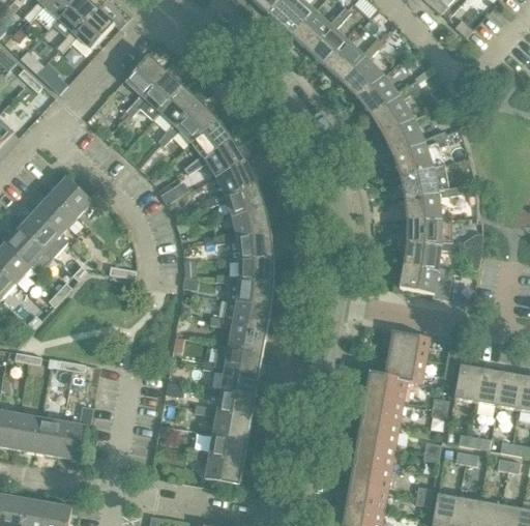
[(41,3),(43,0),(38,0),(39,1),(31,9),(37,15),(46,6),(41,3)]
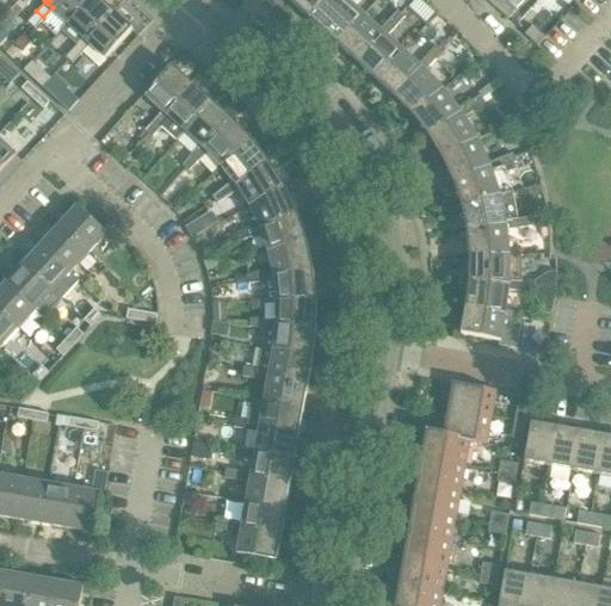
[(68,22),(87,0),(50,0),(48,4),(53,7),(68,22)]
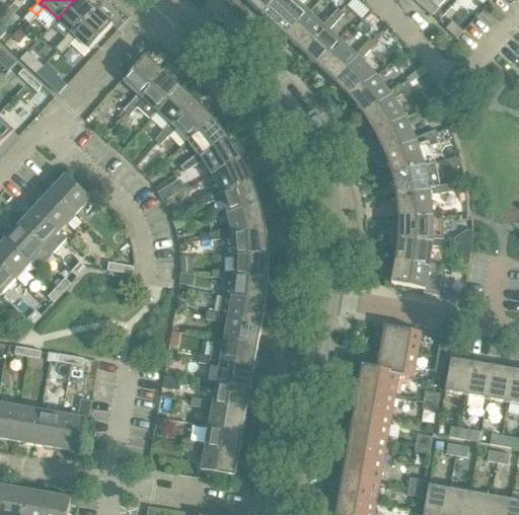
[(73,33),(96,8),(87,0),(74,0),(58,18),(70,30),(63,39),(70,45),(71,43),(77,37),(73,33)]
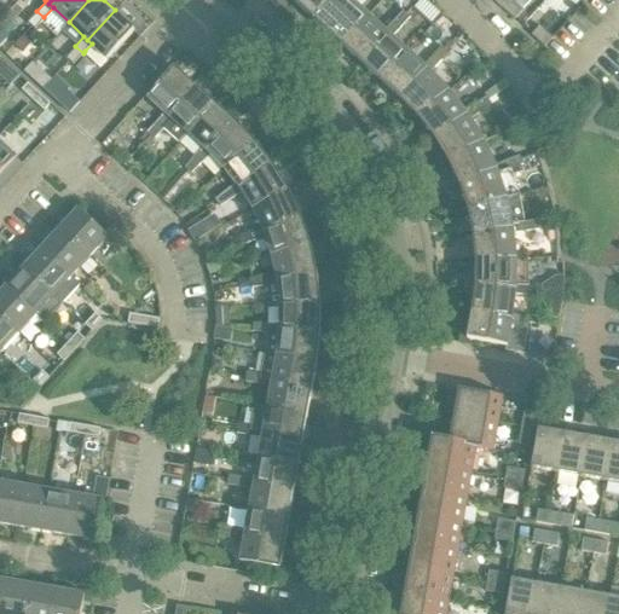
[(313,17),(328,0),(294,0),(313,17)]
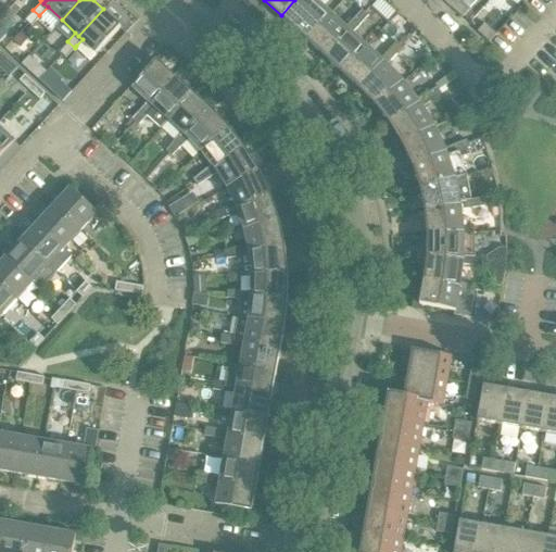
[(303,35),(306,38),(330,11),(326,7),(318,0),(294,0),(281,15),(303,35)]
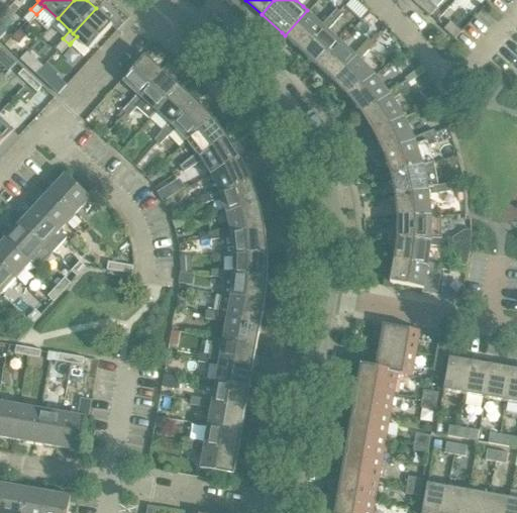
[(436,6),(429,0),(421,0),(418,3),(429,13),(436,6)]
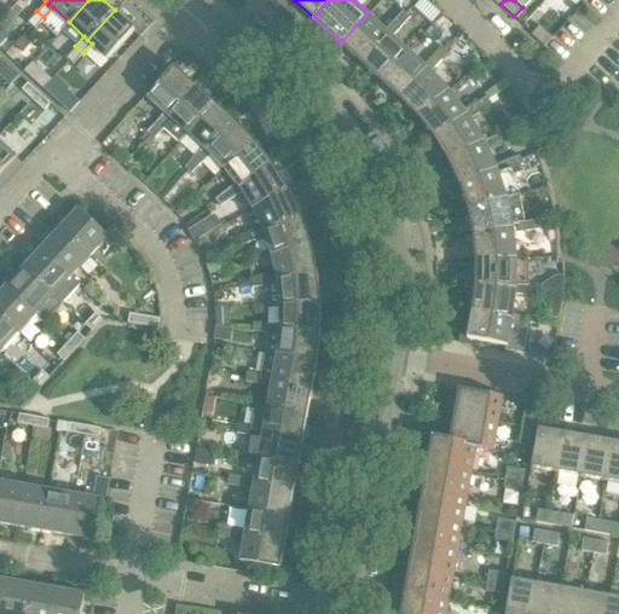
[(400,24),(410,15),(403,7),(393,18),(400,24)]
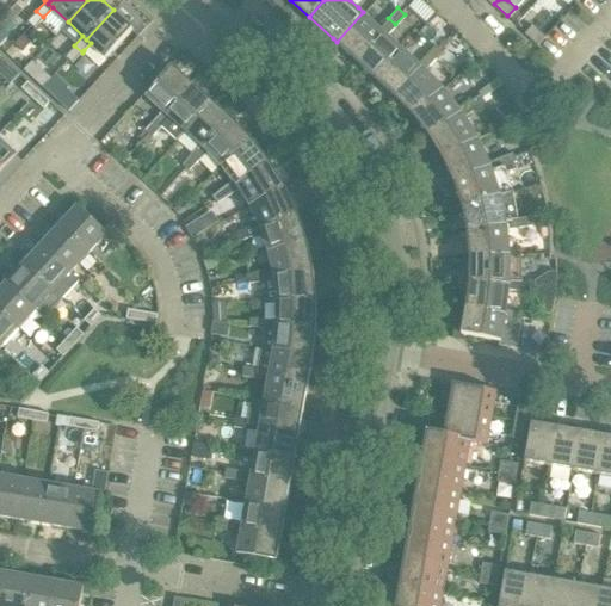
[(99,63),(133,28),(113,10),(86,39),(91,43),(84,50),(99,63)]
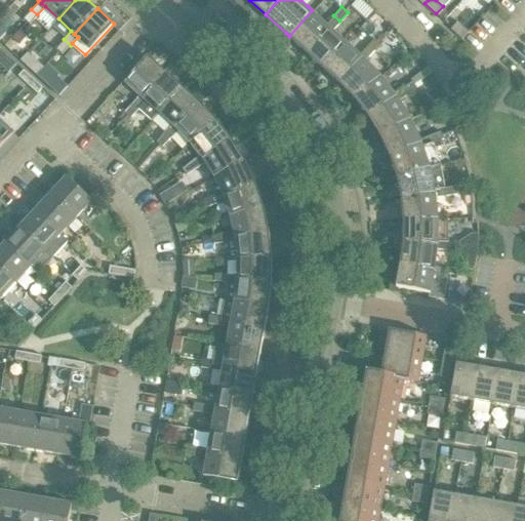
[(30,23),(37,14),(31,9),(24,17),(30,23)]
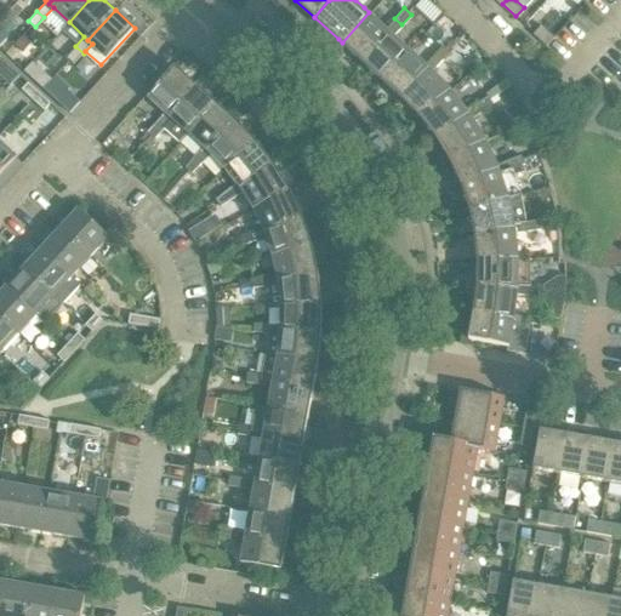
[(362,61),(389,30),(386,28),(369,12),(342,43),(362,61)]
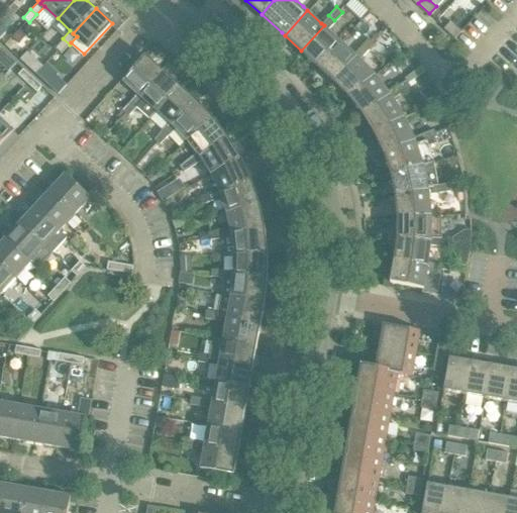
[(318,66),(340,40),(327,28),(334,20),(328,15),(321,23),(324,25),(301,50),(318,66)]
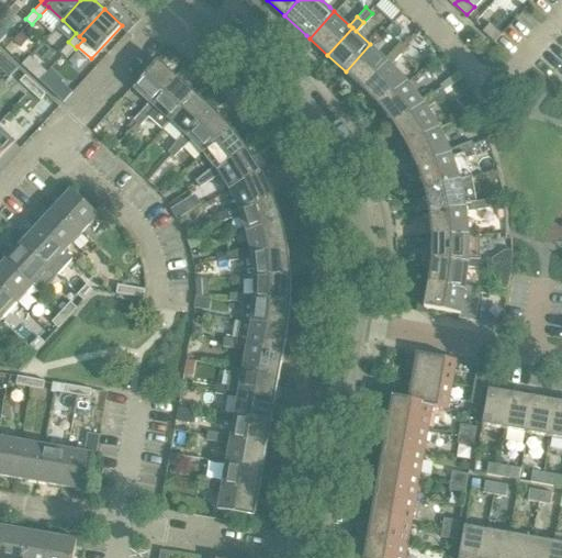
[(502,32),(490,21),(482,29),(494,40),(502,32)]
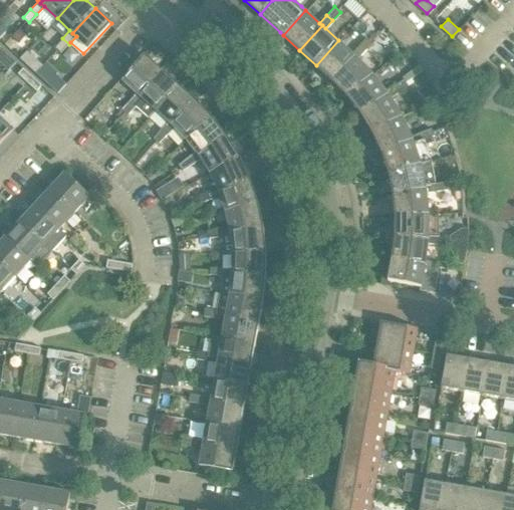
[(364,49),(372,41),(366,36),(358,44),(364,49)]
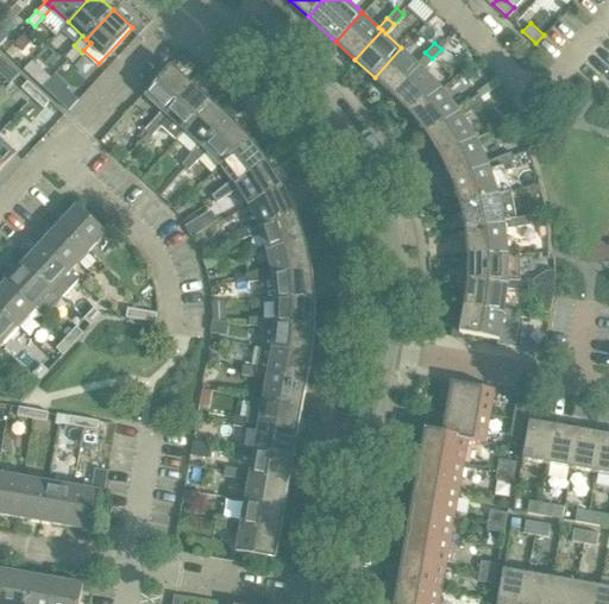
[(73,62),(82,52),(74,45),(66,55),(73,62)]
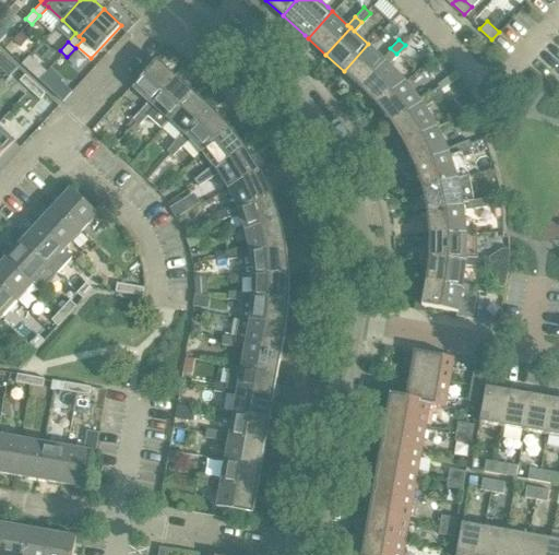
[(385,59),(382,57),(368,44),(344,71),(360,86),(385,59)]
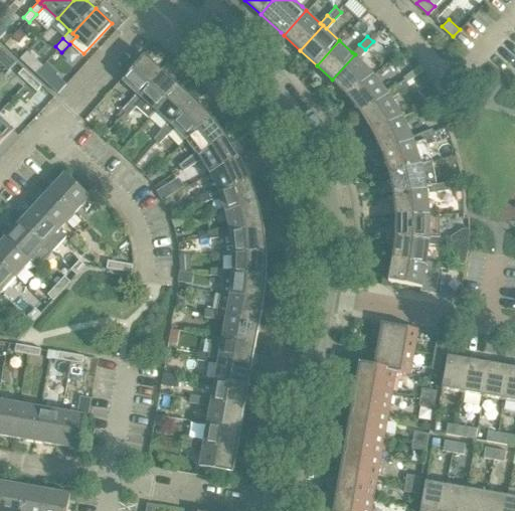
[(348,96),(373,73),(358,57),(365,49),(359,44),(352,52),(355,54),(332,79),(346,94),(348,96)]
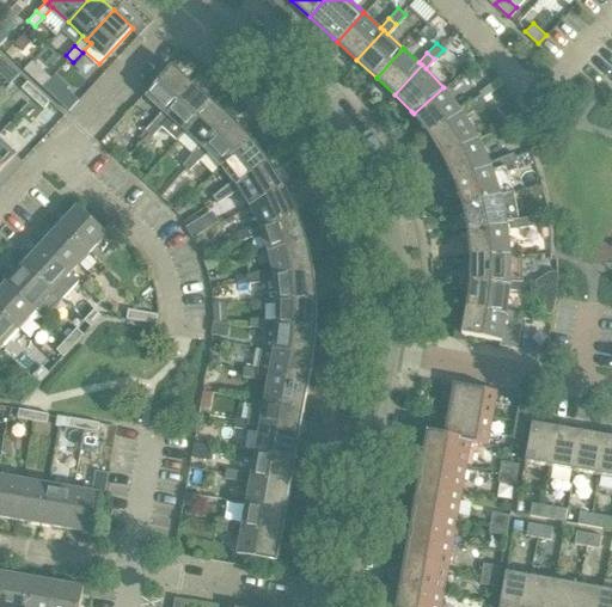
[(0,66),(5,71),(12,65),(0,54),(0,66)]
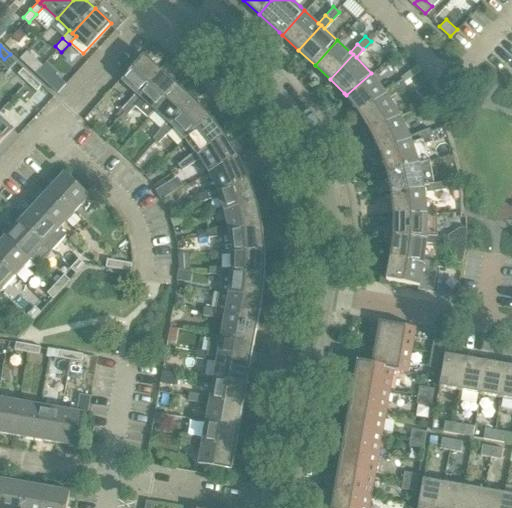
[(139,94),(161,69),(144,54),(122,79),(136,91),(129,99),(135,105),(135,104),(142,97),(139,94)]
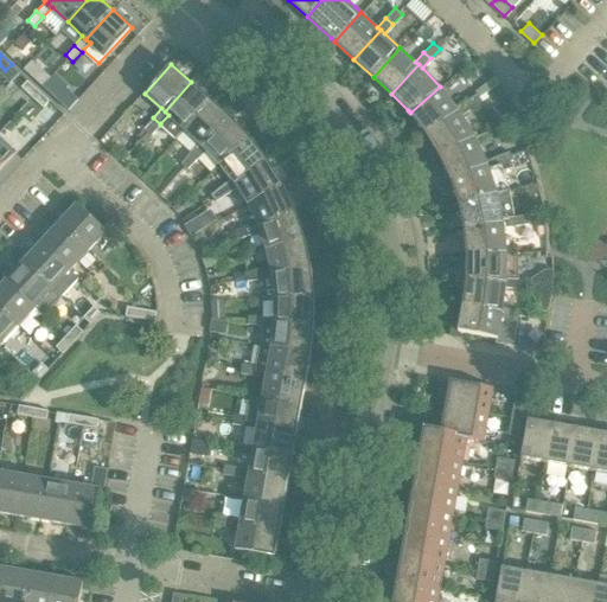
[(38,88),(27,78),(21,85),(32,95),(38,88)]
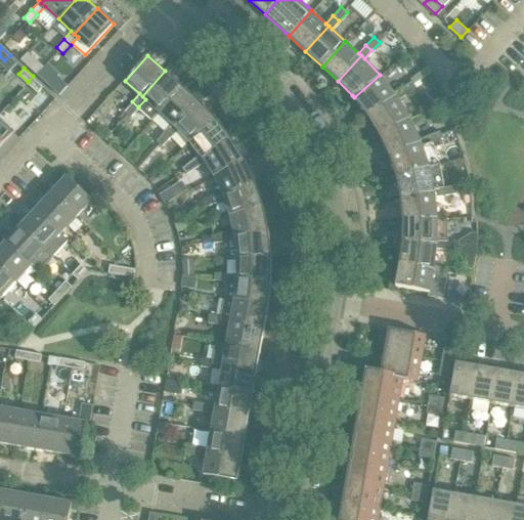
[(159,111),(181,85),(165,71),(142,96),(145,99),(138,106),(151,118),(158,111),(159,111)]
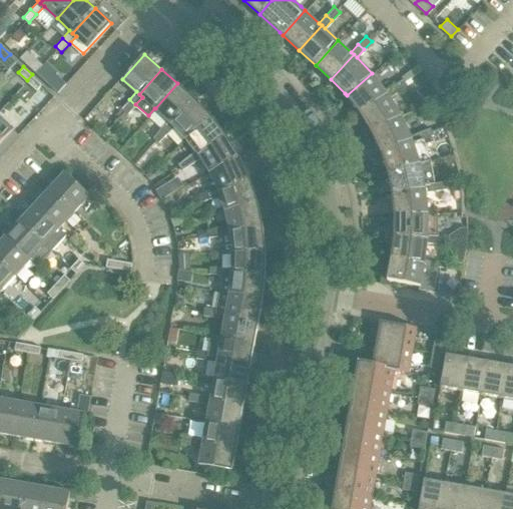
[(385,89),(372,73),(347,95),(356,107),(360,112),(387,93),(385,89)]
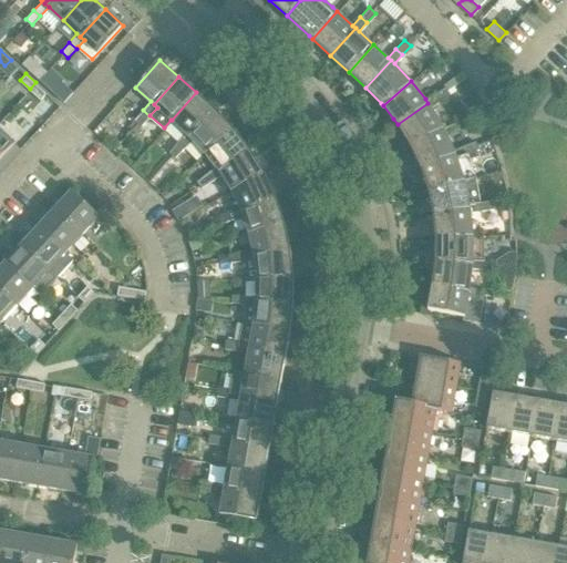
[(45,92),(35,82),(30,89),(40,99),(45,92)]
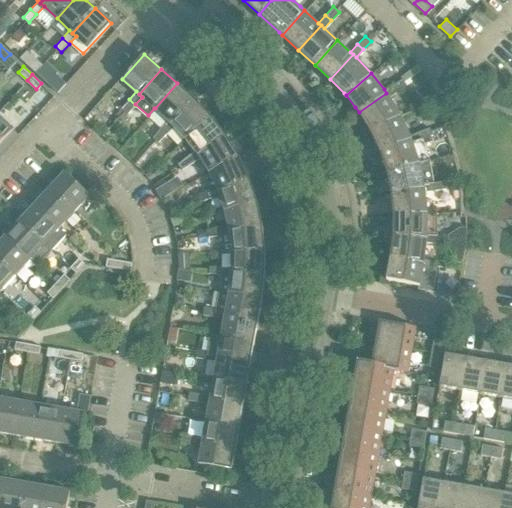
[(407,83),(402,77),(393,83),(397,90),(407,83)]
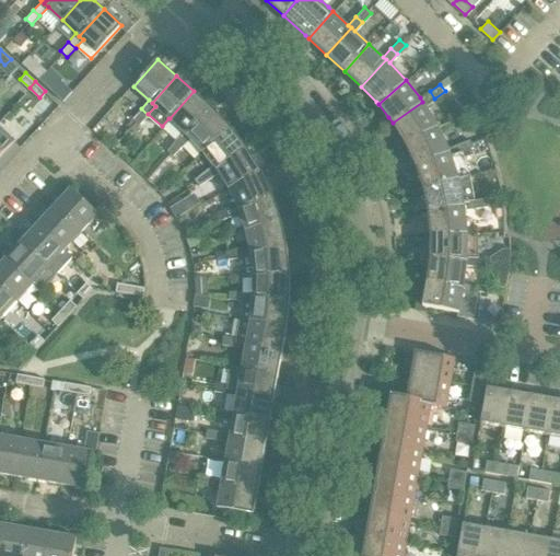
[(187,135),(211,107),(194,91),(170,118),(183,130),(175,139),(183,145),(190,137),(187,135)]
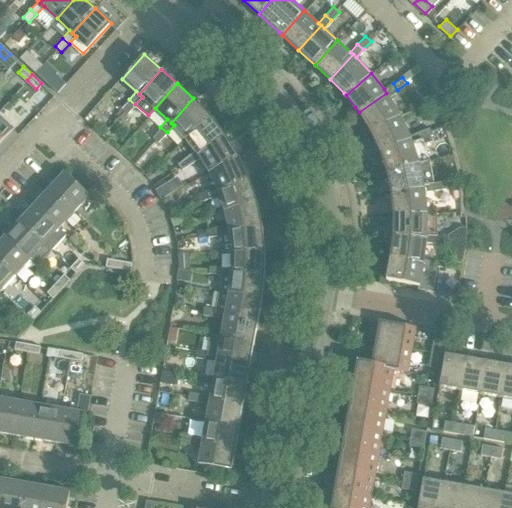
[(400,115),(389,96),(397,90),(393,83),(384,89),(386,93),(359,112),(365,121),(370,130),(400,115)]
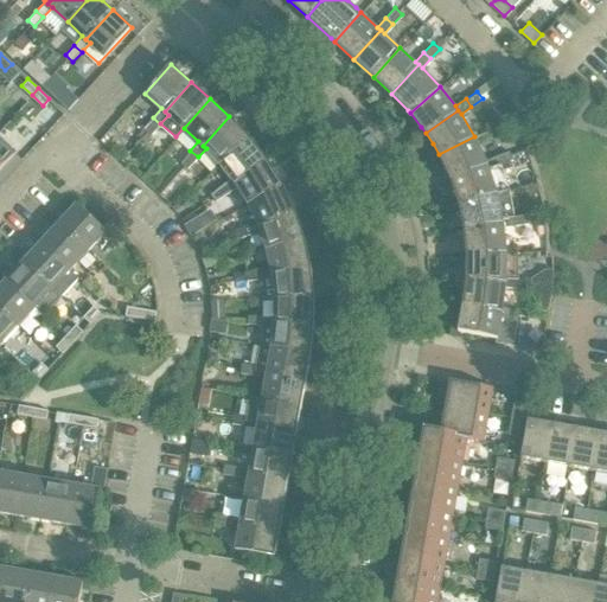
[(219,162),(249,136),(229,116),(203,146),(206,148),(219,162)]
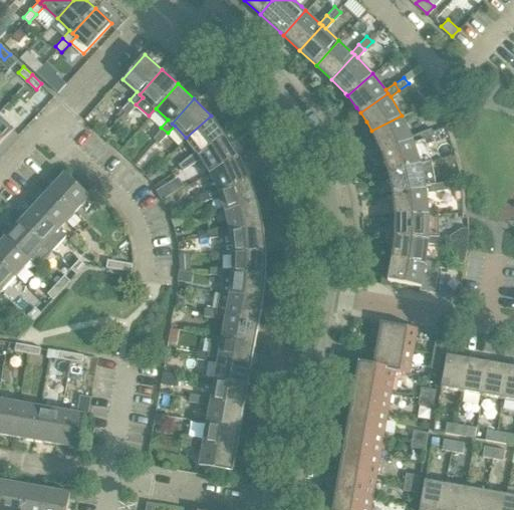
[(127,113),(136,105),(130,99),(121,107),(127,113)]
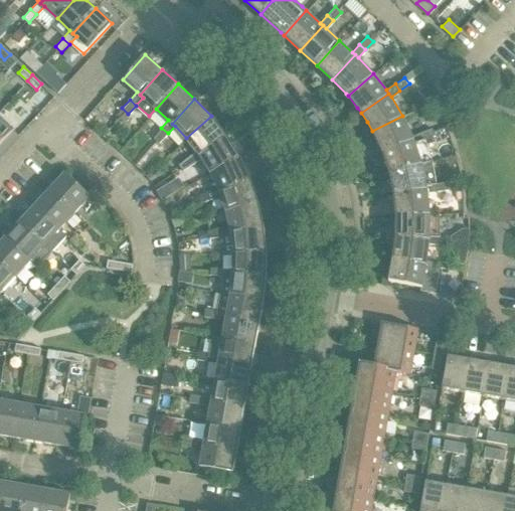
[(0,143),(13,129),(0,116),(0,143)]
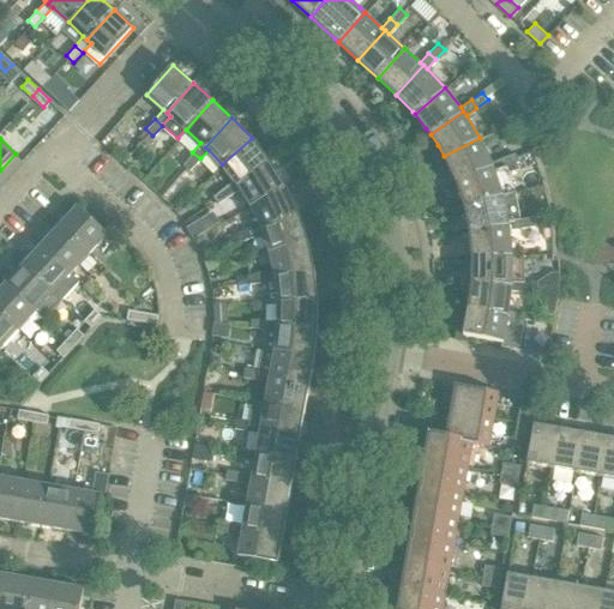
[(236,184),(270,161),(252,138),(222,164),(234,179),(224,186),(230,194),(240,187),(236,184)]
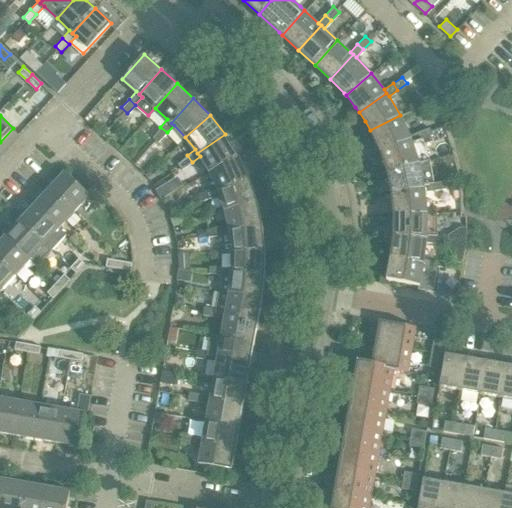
[(411,138),(409,134),(400,115),(370,130),(374,137),(379,150),(411,138)]
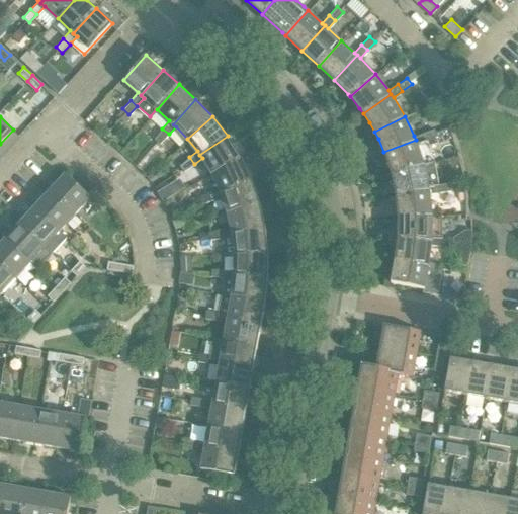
[(437,135),(434,127),(424,132),(427,140),(427,139),(437,135)]
